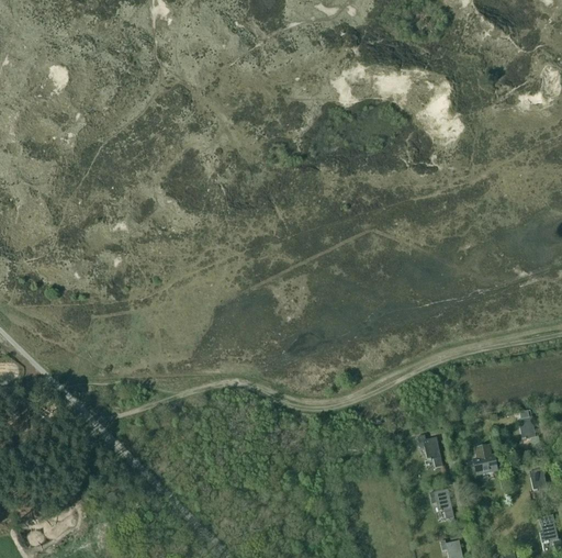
[(536,434),(529,408),(516,411),(521,437),(528,436),(529,445),(539,443),(538,434),(536,434)]
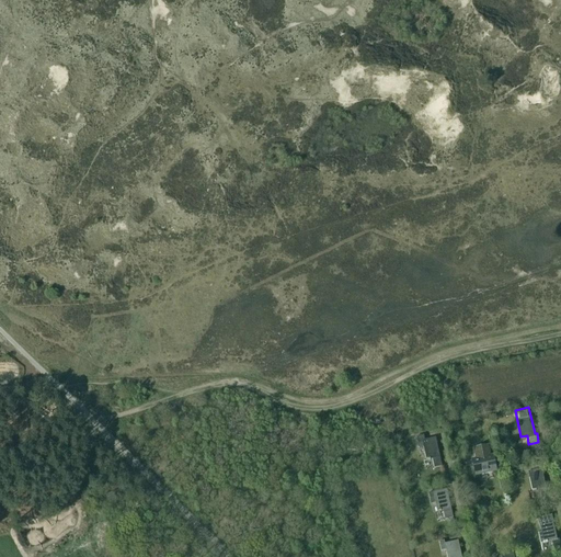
[(435,434),(424,436),(423,432),(416,433),(419,444),(423,444),(426,457),(432,456),(434,465),(442,463),(435,434)]
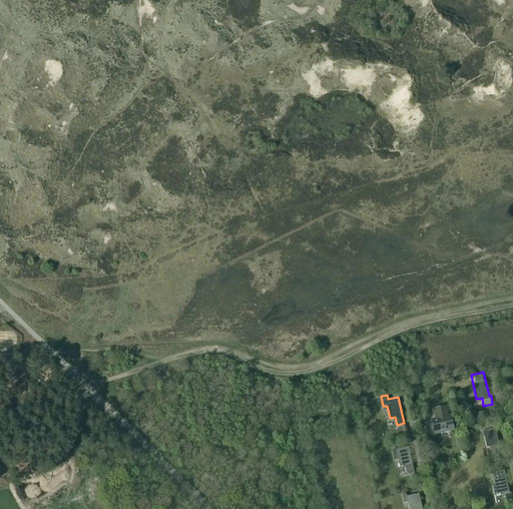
[(436,416),(432,418),(435,431),(453,427),(453,424),(457,424),(455,419),(452,420),(450,413),(447,414),(445,405),(434,407),(436,416)]
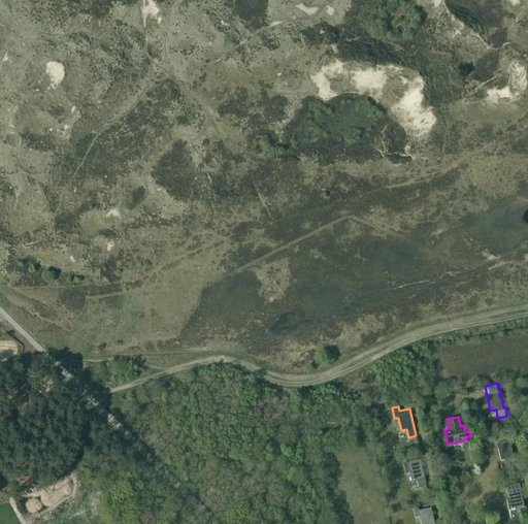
[(514,457),(509,438),(497,440),(501,459),(514,457)]
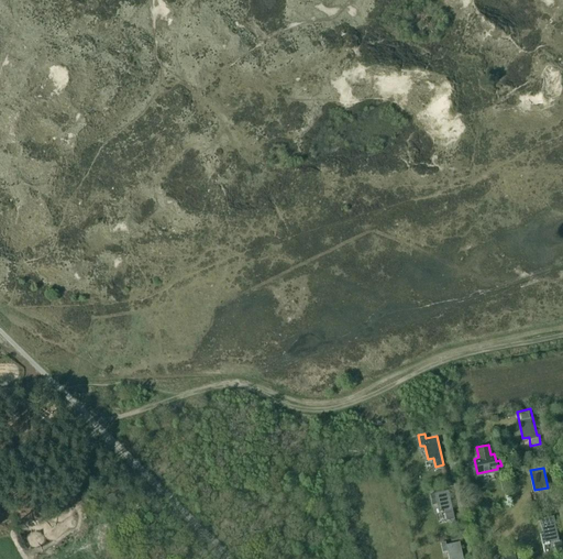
[(449,488),(434,491),(430,492),(431,497),(435,497),(439,511),(444,510),(446,518),(454,516),(449,488)]
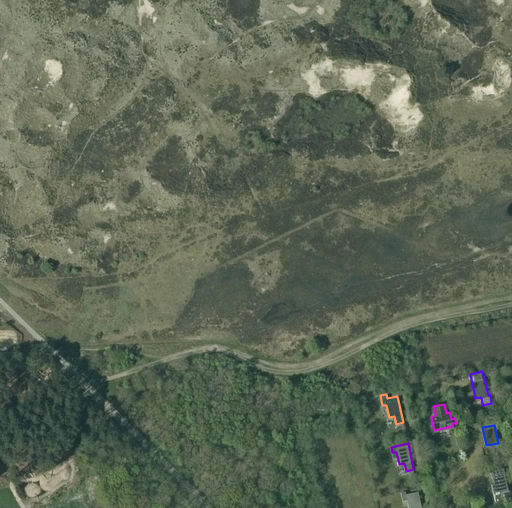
[(496,468),(491,469),(493,481),(491,482),(493,492),(495,492),(496,492),(499,492),(499,491),(503,490),(505,499),(511,497),(510,489),(508,489),(504,471),(497,473),(496,468)]
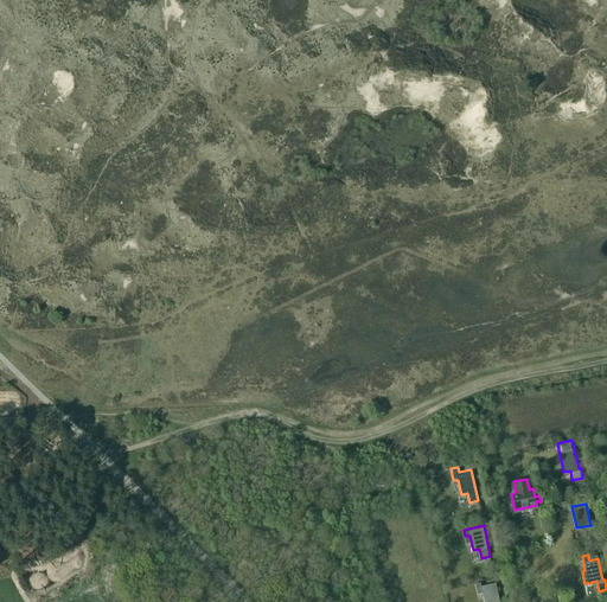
[(499,601),(496,581),(480,584),(475,586),(477,591),(483,591),(484,601),(499,601)]
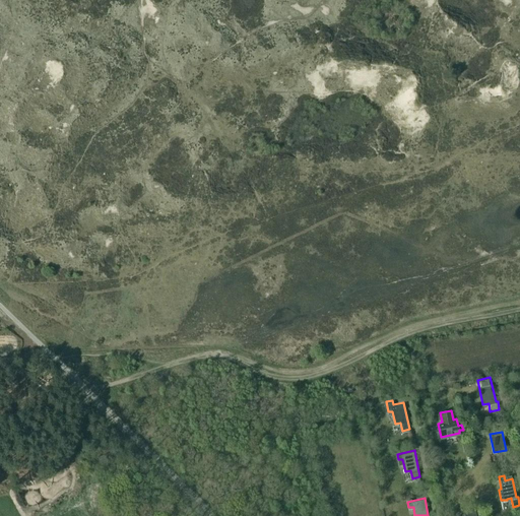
[(458,514),(458,515),(476,515),(475,507),(467,508),(467,512),(458,514)]
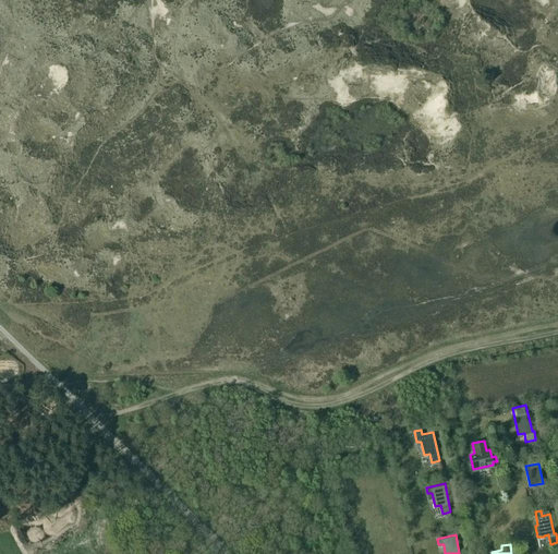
All buildings are outlined.
